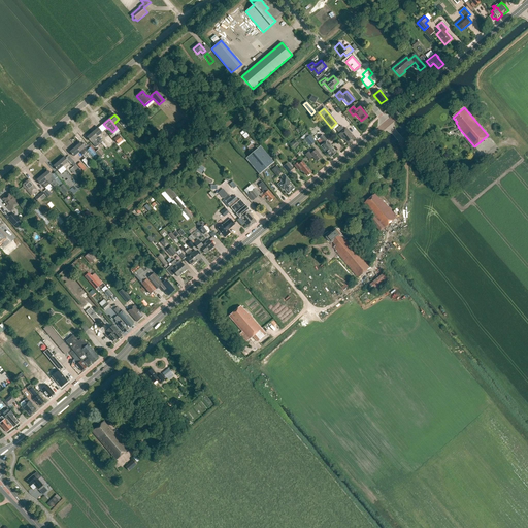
[(184,120),(175,127),(182,133),(189,126),(184,120)]
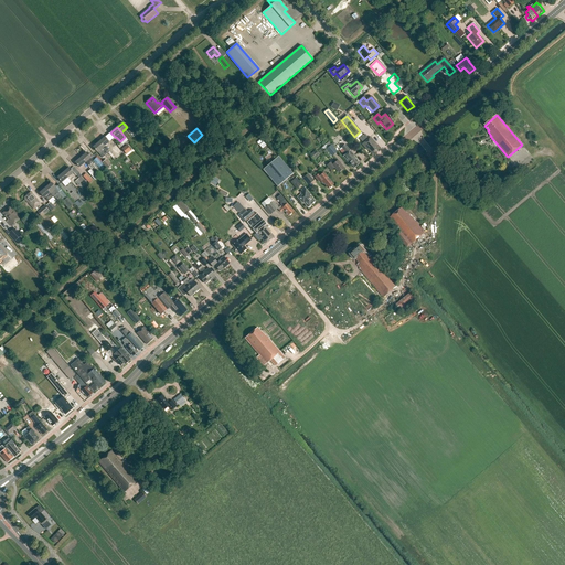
[(366,151),(368,150),(371,156),(377,150),(374,146),(375,145),(370,138),(368,139),(364,135),(359,139),(362,144),(361,145),(366,151)]
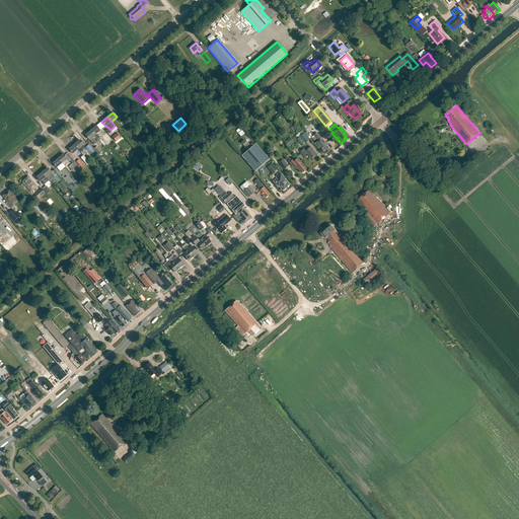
[(91,131),(94,135),(100,131),(96,126),(91,131)]
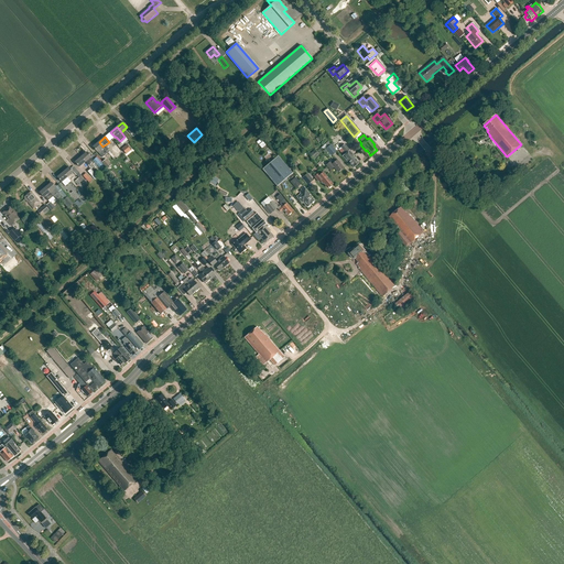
[(100,155),(102,158),(108,153),(102,147),(99,142),(93,148),(97,152),(100,155)]
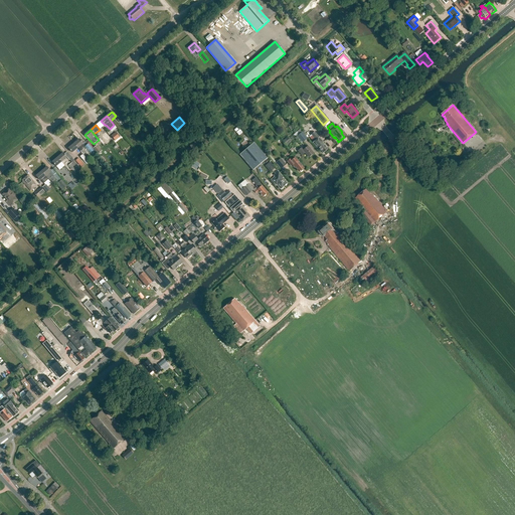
[(318,147),(323,153),(328,149),(323,143),(319,137),(319,138),(315,132),(309,136),(313,141),(315,139),(316,140),(313,143),(317,148),(318,147)]
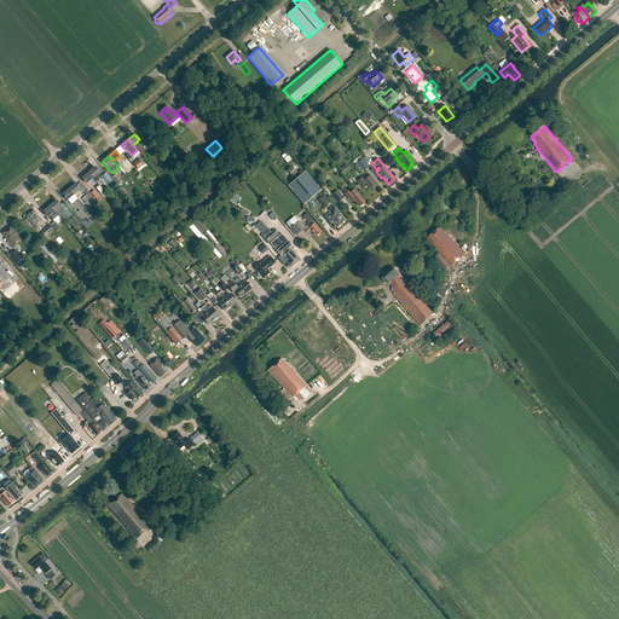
[(144,165),(139,160),(133,163),(138,169),(144,165)]
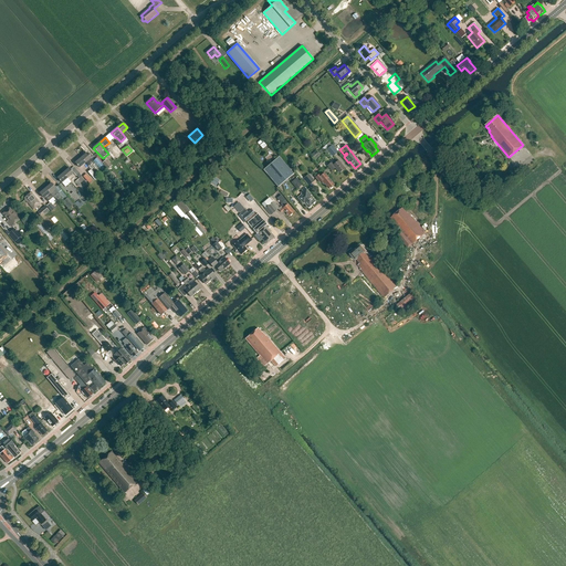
[(324,153),(326,155),(328,153),(332,157),(337,153),(331,146),(324,153)]
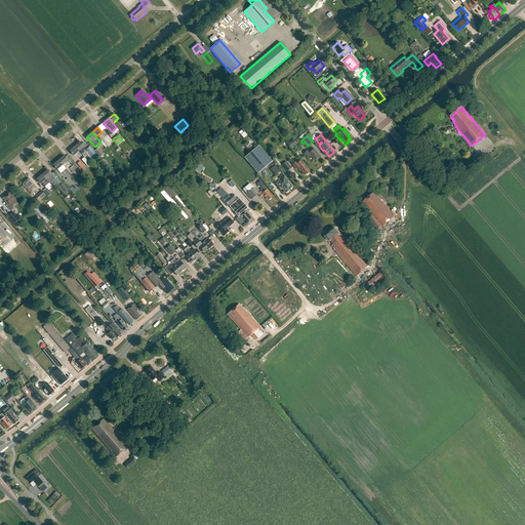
[(296,144),(293,139),(288,143),(292,148),(296,144)]
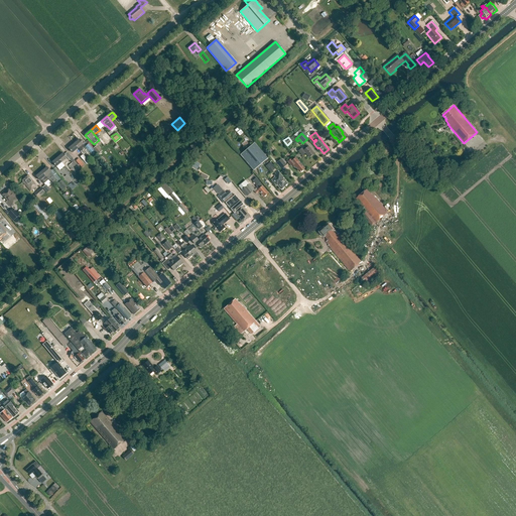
[(75,144),(78,148),(84,144),(80,139),(75,144)]
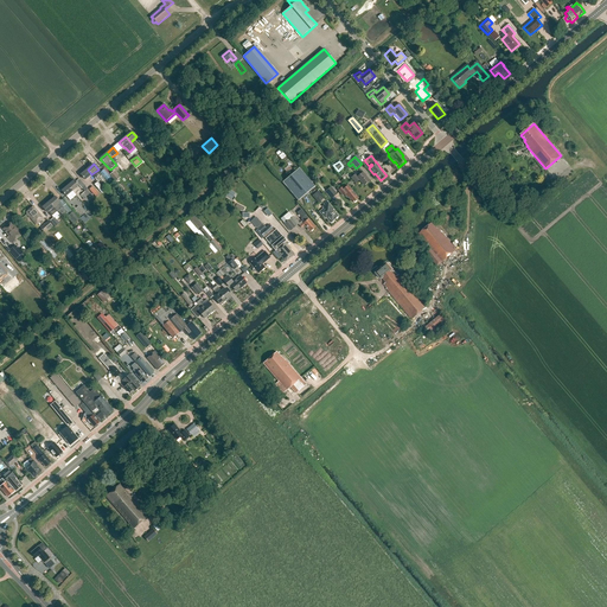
[(299,168),(282,183),(298,200),(314,186),(299,168)]
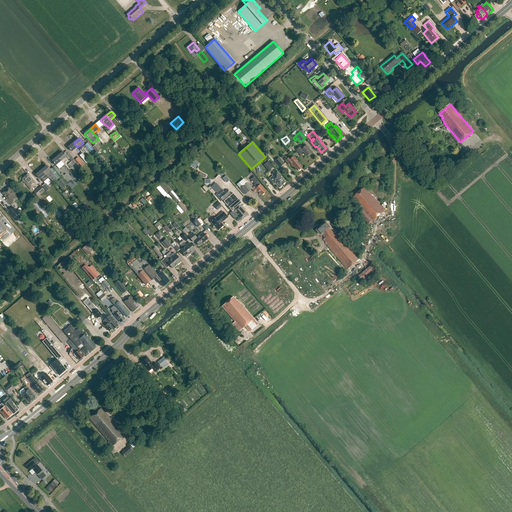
[(68,147),(72,152),(77,147),(74,143),(68,147)]
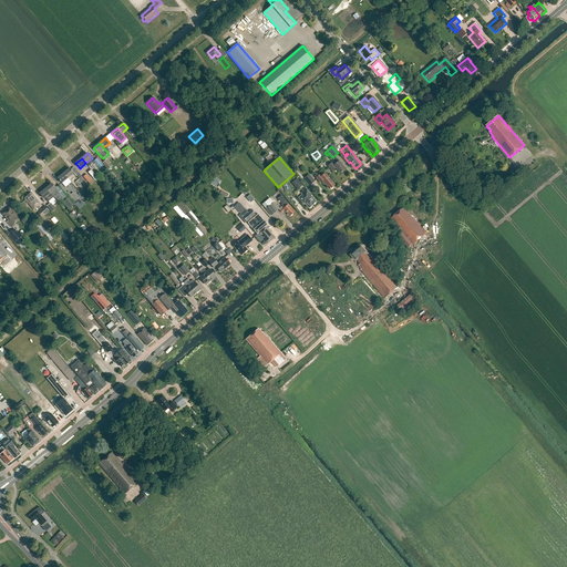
[(98,160),(93,163),(102,172),(105,168),(98,160)]
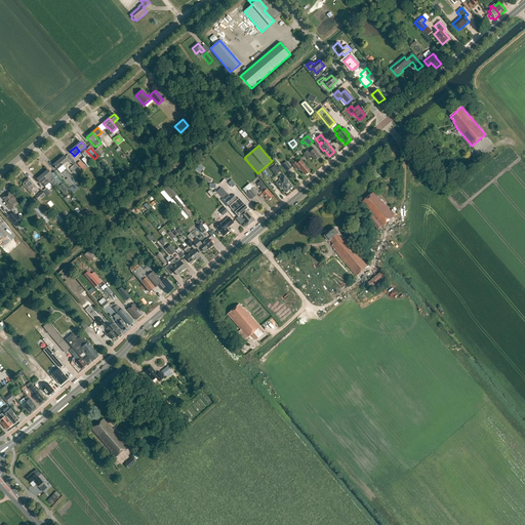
[(97,148),(94,152),(99,158),(104,155),(97,148)]
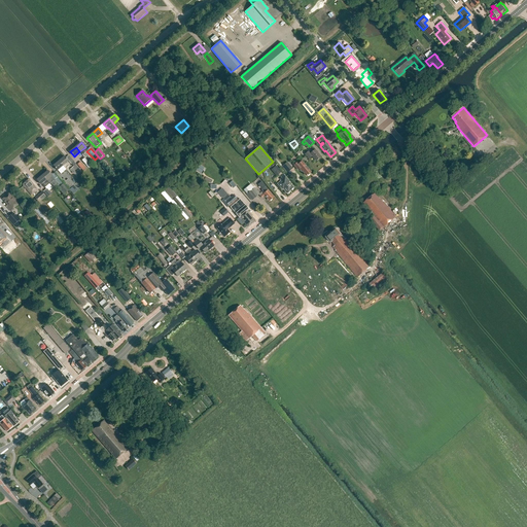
[(309,159),(312,156),(316,161),(321,156),(315,150),(314,149),(312,151),(312,152),(310,153),(309,153),(306,155),(309,159)]
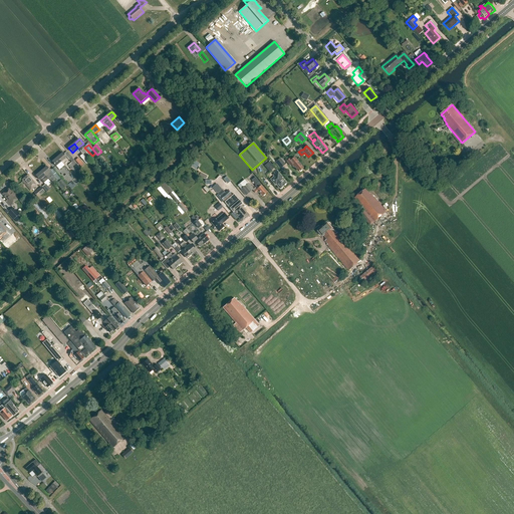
[(57,158),(61,162),(66,157),(63,153),(57,158)]
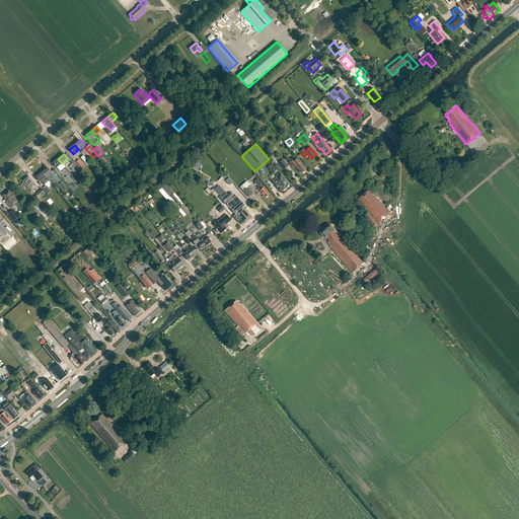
[(81,158),(87,166),(90,163),(84,155),(81,158)]
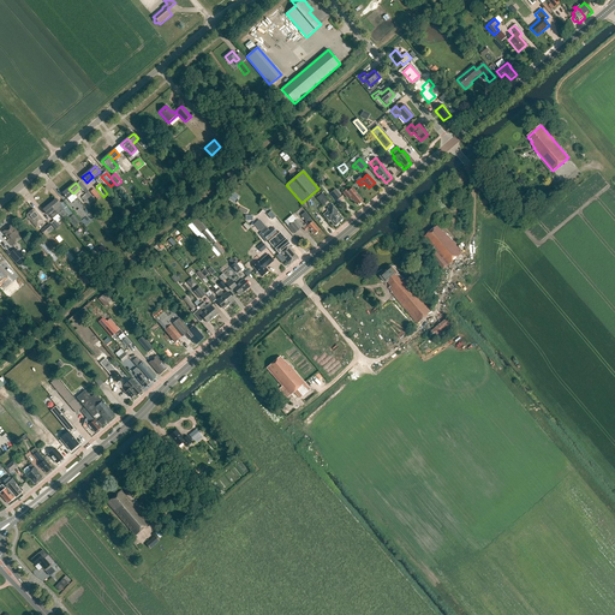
[(63,193),(67,199),(73,193),(69,189),(63,193)]
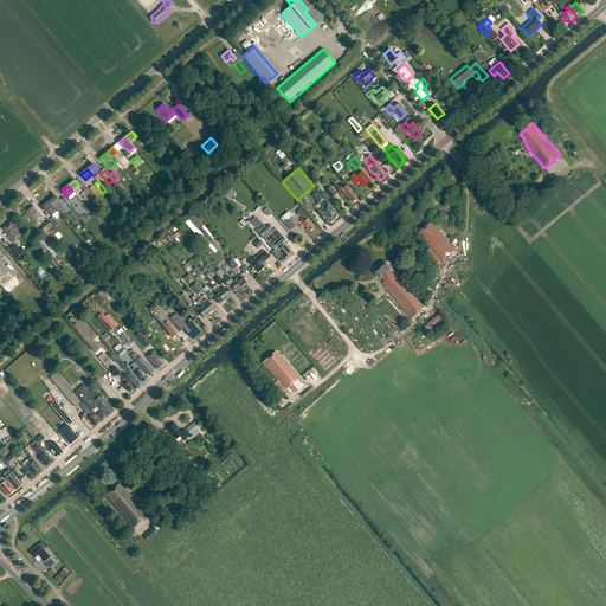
[(81,195),(88,204),(95,198),(88,189),(89,188),(85,186),(83,188),(85,191),(81,195)]
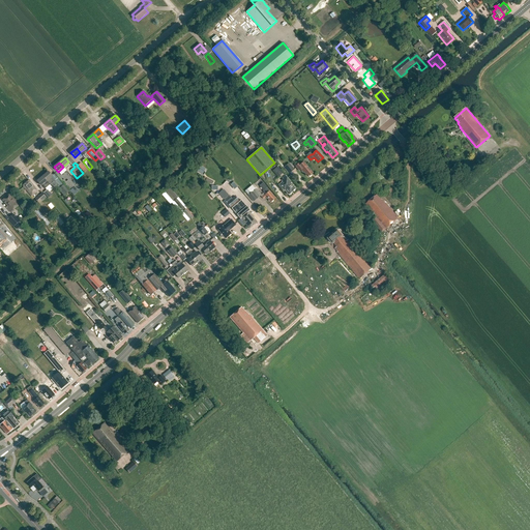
[(87,170),(82,163),(79,166),(84,172),(87,170)]
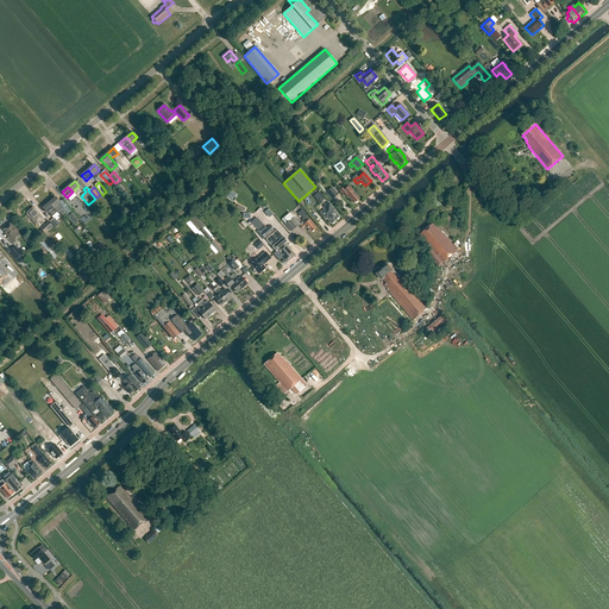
[(326,193),(332,200),(339,195),(332,187),(326,193)]
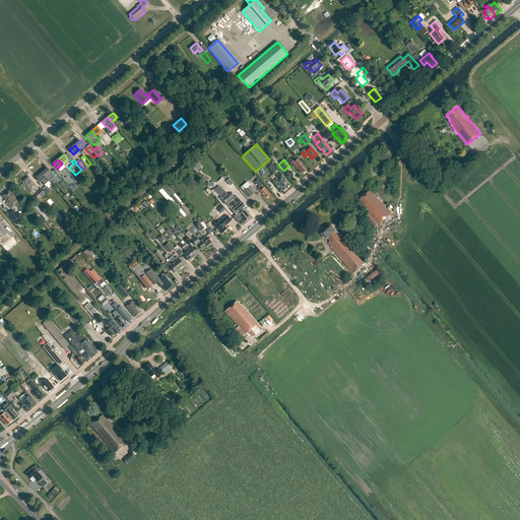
[(299,170),(302,174),(303,173),(304,174),(306,172),(305,172),(307,170),(301,163),(300,163),(297,159),(291,165),(294,168),(296,167),(298,169),(299,170)]
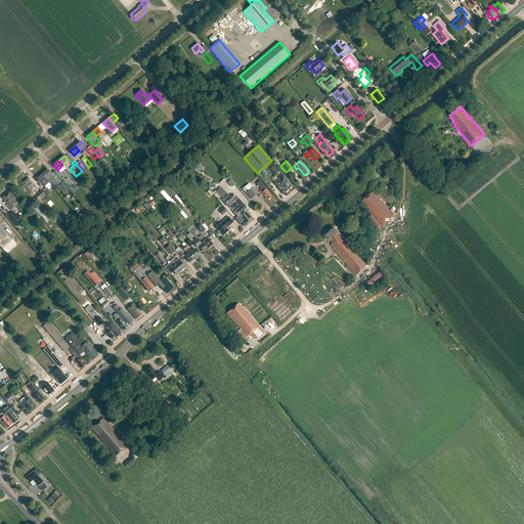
[(42,174),(49,183),(54,179),(51,175),(51,174),(48,170),(42,174)]
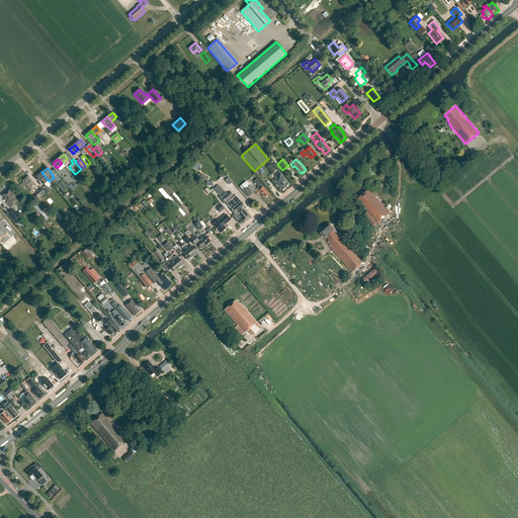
[(40,181),(45,184),(49,181),(41,172),(36,177),(40,181)]
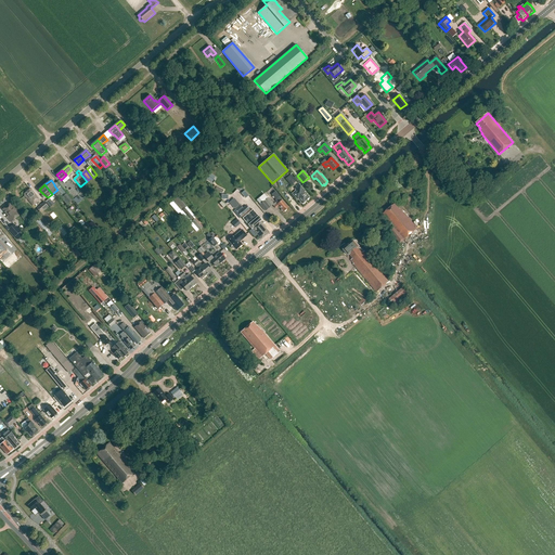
[(297,188),(295,189),(306,201),(309,198),(305,193),(305,192),(298,184),(296,186),(297,188)]
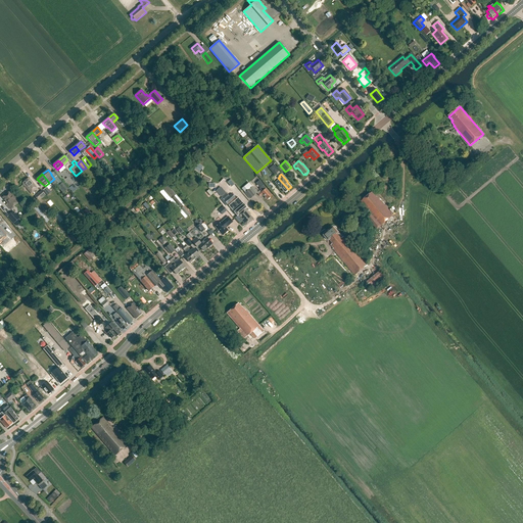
[(74,185),(67,178),(65,180),(63,177),(61,179),(69,189),(74,185)]
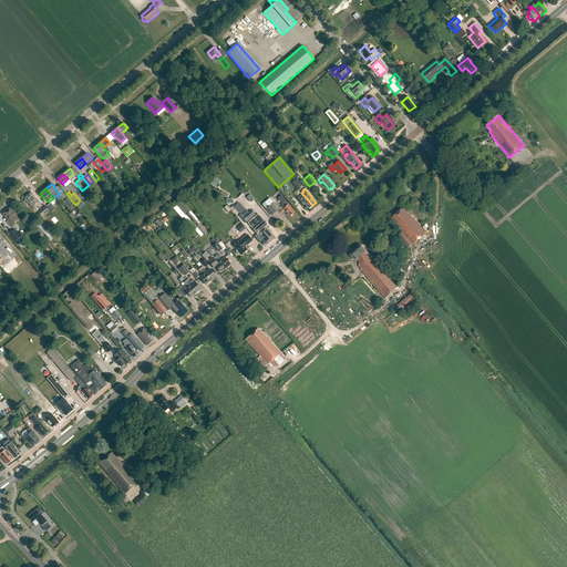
[(31,193),(26,197),(27,199),(26,200),(28,203),(29,203),(30,204),(30,205),(33,210),(41,204),(31,193)]
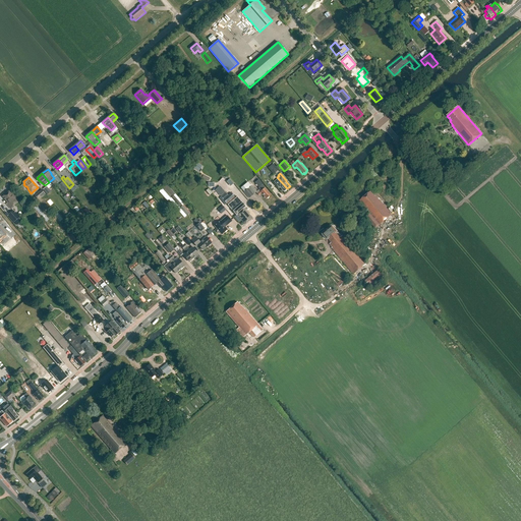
[(278,179),(274,182),(279,188),(280,187),(284,191),(285,191),(286,190),(286,189),(287,188),(277,177),(276,178),(278,179)]
